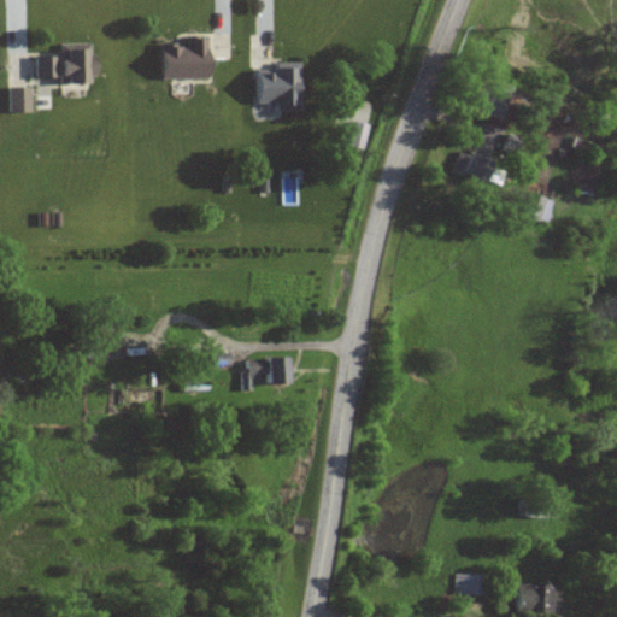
[(294,111),(292,70),(270,70),(271,81),(262,81),(262,87),(251,87),(252,105),(272,104),(272,112),(294,111)]
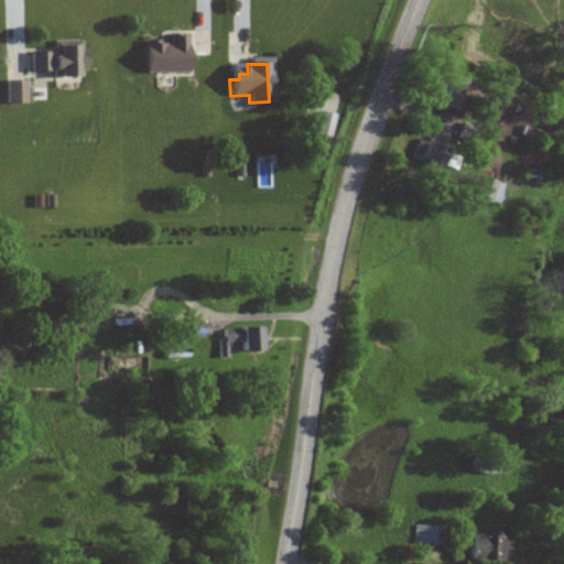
[(455,110),(463,78),(438,73),(432,104),(455,110)]
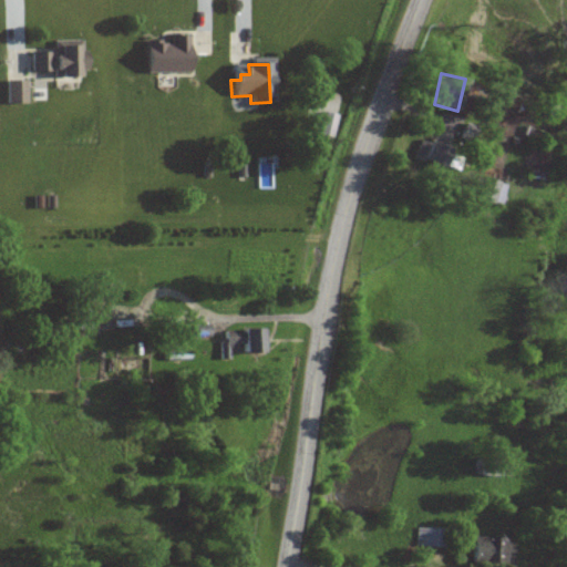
[(334,137),(339,115),(325,112),(320,135),(334,137)]
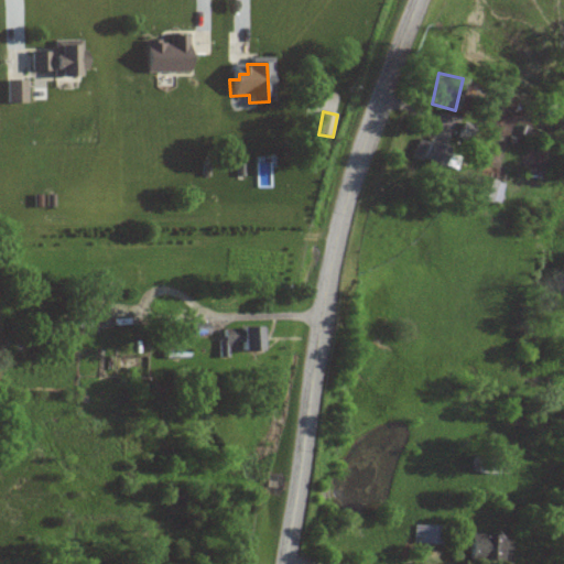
[(414,160),(442,165),(446,145),(419,139),(414,160)]
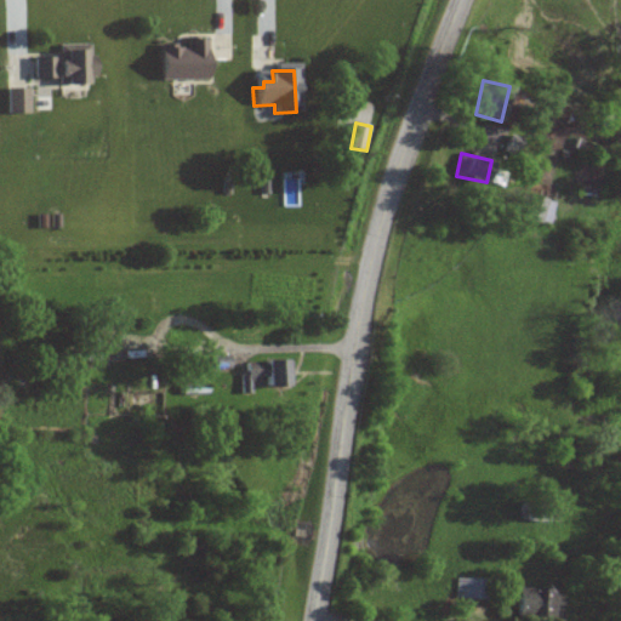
[(522,221),(551,224),(554,200),(527,195),(522,221)]
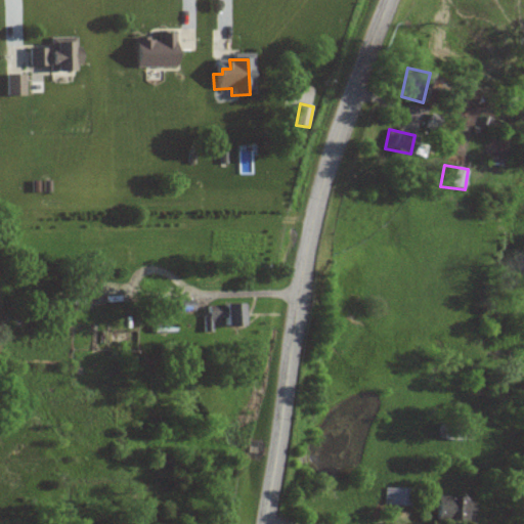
[(222,326),(244,328),(245,305),(223,305),(222,326)]
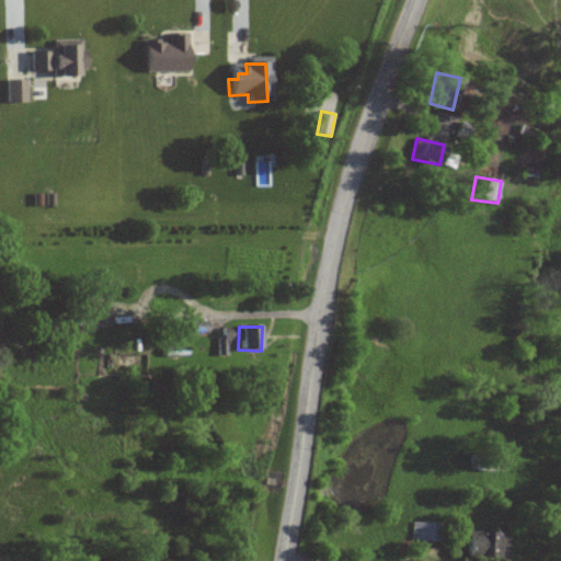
[(466,557),(504,558),(504,535),(467,534),(466,557)]
